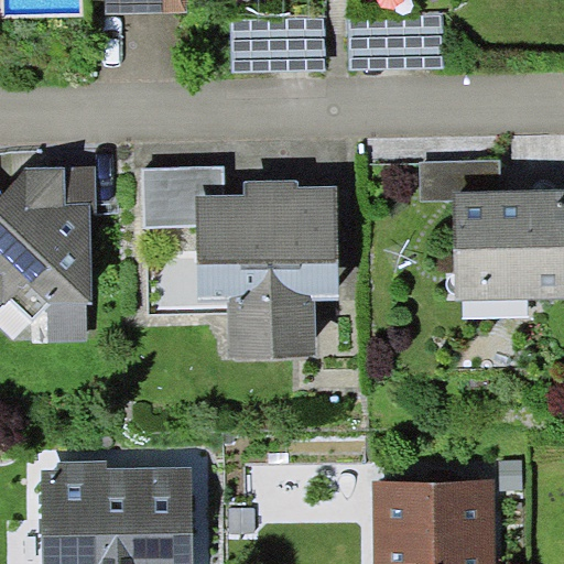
[(104,0),(105,11),(187,10),(186,0),(104,0)]
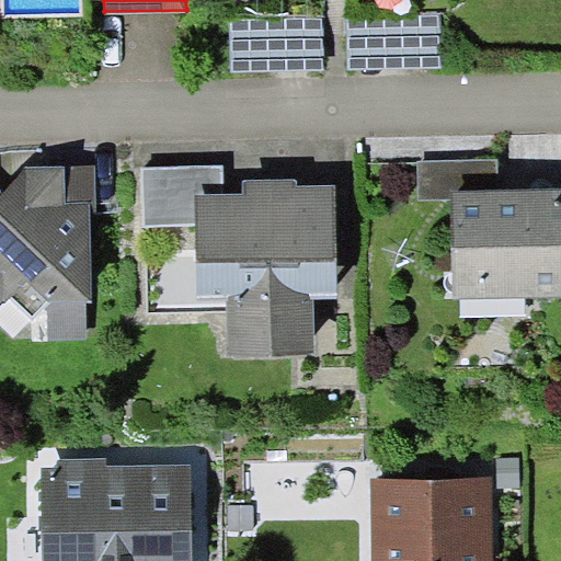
[(350,12),(350,68),(442,66),(442,10),(350,12)]
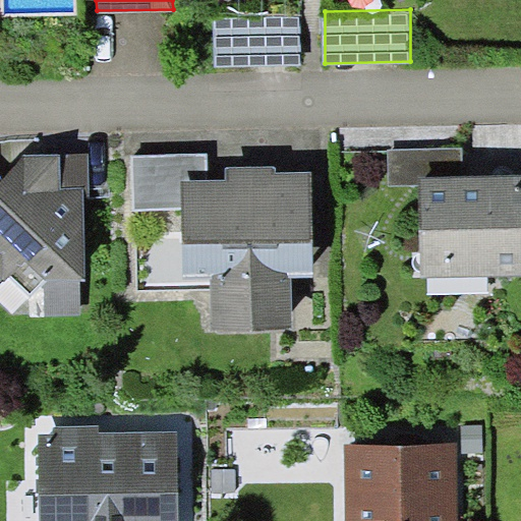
[(216,65),(301,64),(300,12),(216,13),(216,65)]
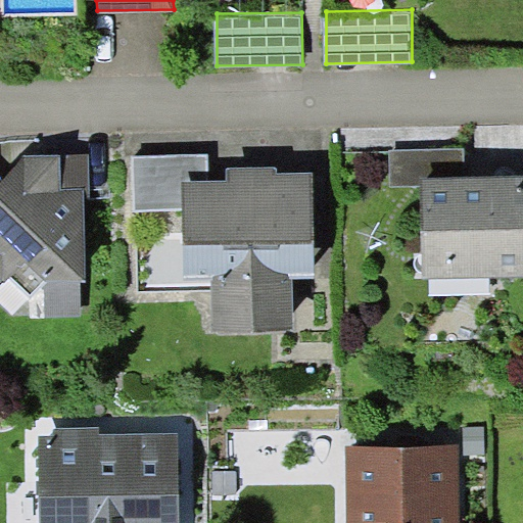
[(422,176),(466,175),(465,150),(390,151),(391,187),(422,186),(422,176)]
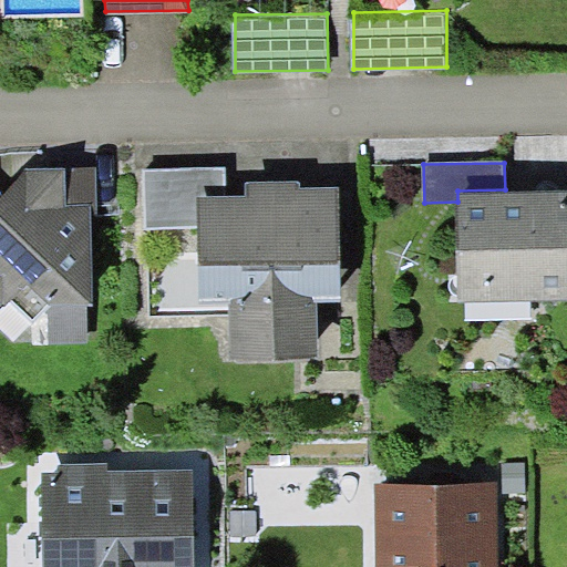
[(28,166),(3,193),(0,195),(0,301),(8,302),(32,323),(49,306),(52,301),(86,300),(93,300),(92,213),(99,212),(98,166),(28,166)]
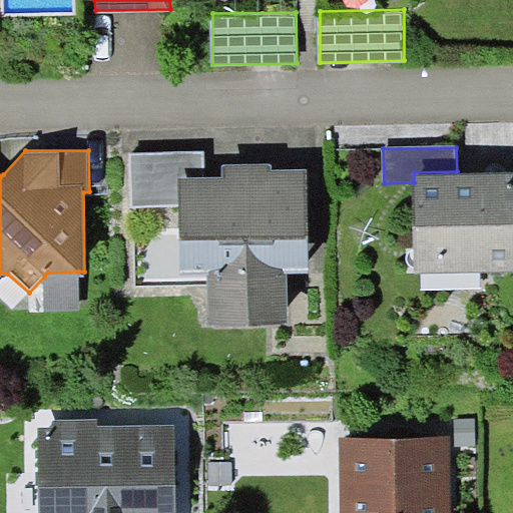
[(130,205),(179,205),(179,176),(204,176),(204,150),(130,151),(130,205)]
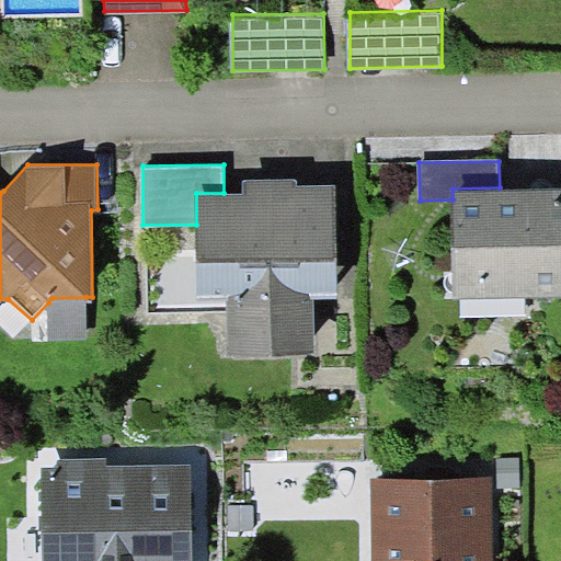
[(224,193),(196,193),(196,225),(198,297),(227,296),(228,355),(316,354),(315,298),(339,297),(335,185),(298,186),(298,179),(243,180),(243,193),(224,193)]
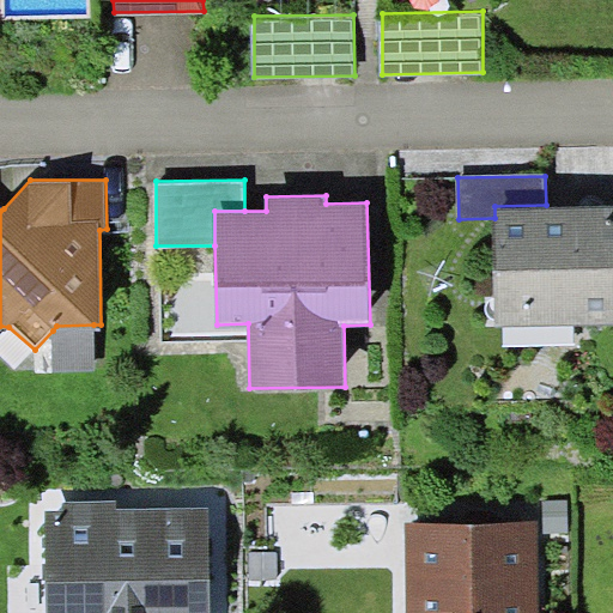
[(612,204),(546,205),(495,206),(495,218),(496,326),(612,323),(612,204)]
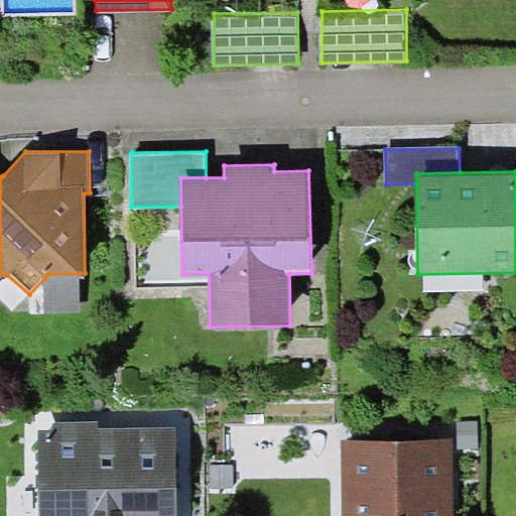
[(79,312),(79,273),(47,274),(44,278),(45,312),(79,312)]
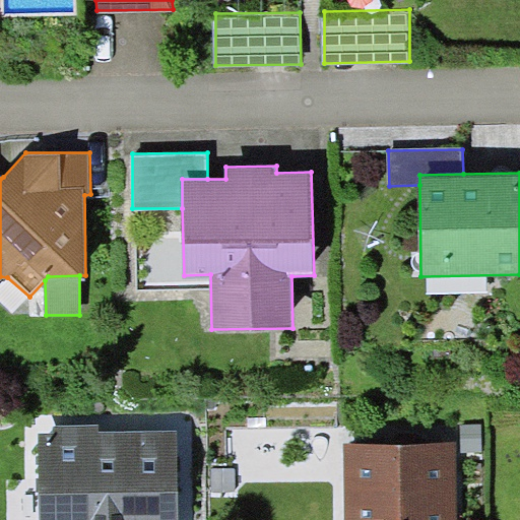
[(53,432),(39,432),(40,519),(178,519),(177,431),(99,432),(99,425),(53,426),(53,432)]
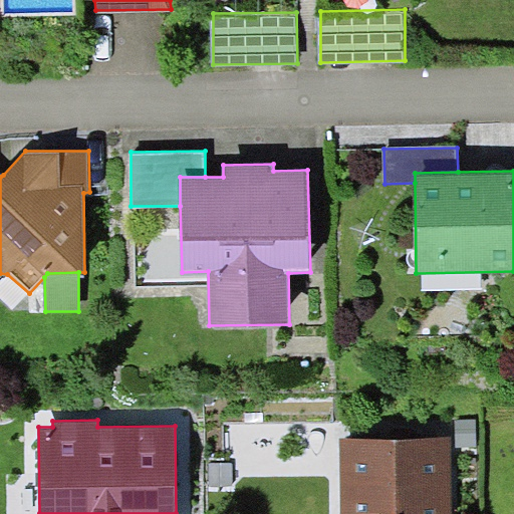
[(453,513),(452,439),(341,441),(342,513),(453,513)]
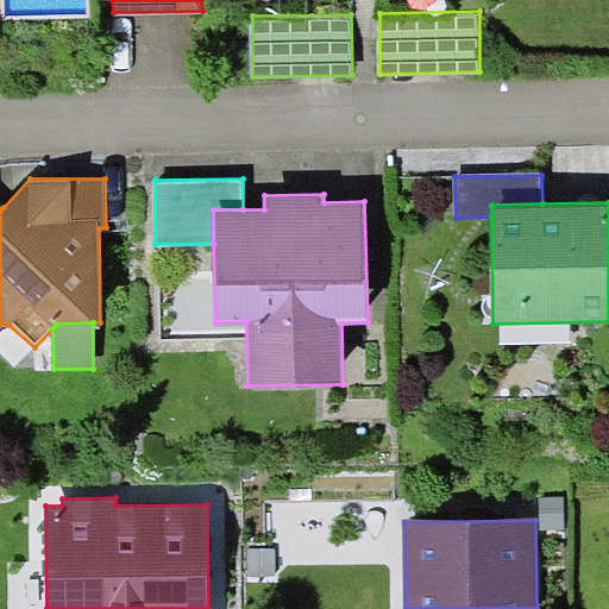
[(276,548),(249,547),(249,576),(276,576),(276,548)]
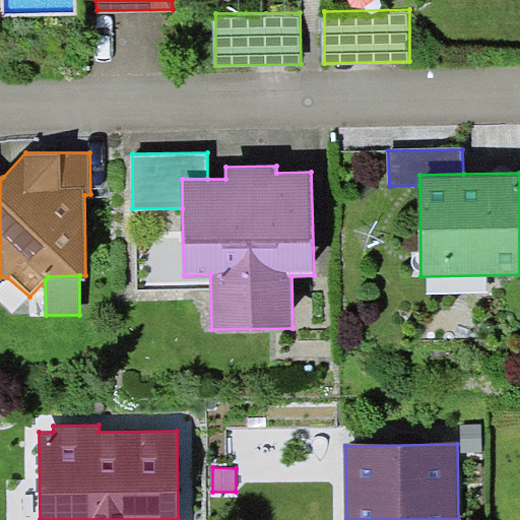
All buildings are outlined.
